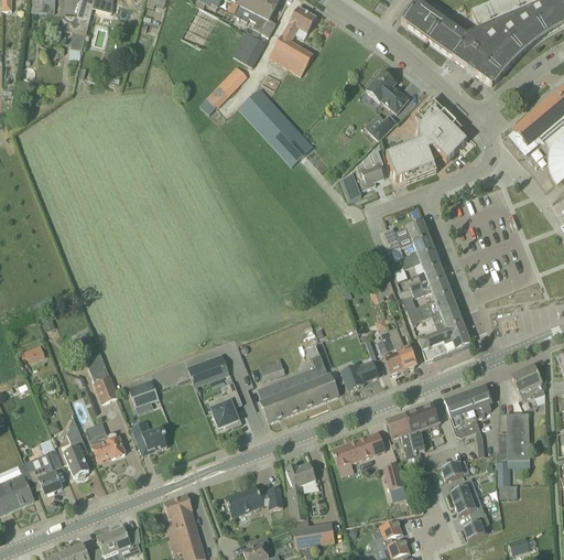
[(1,0),(1,11),(11,11),(11,0),(1,0)]
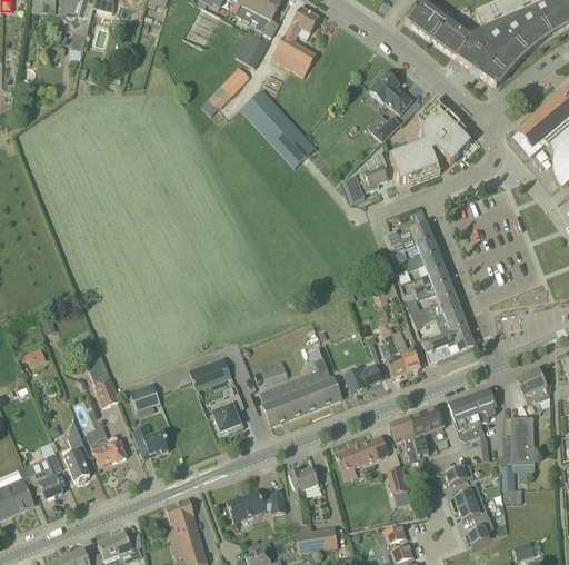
[(31,0),(31,11),(53,12),(55,0),(31,0)]
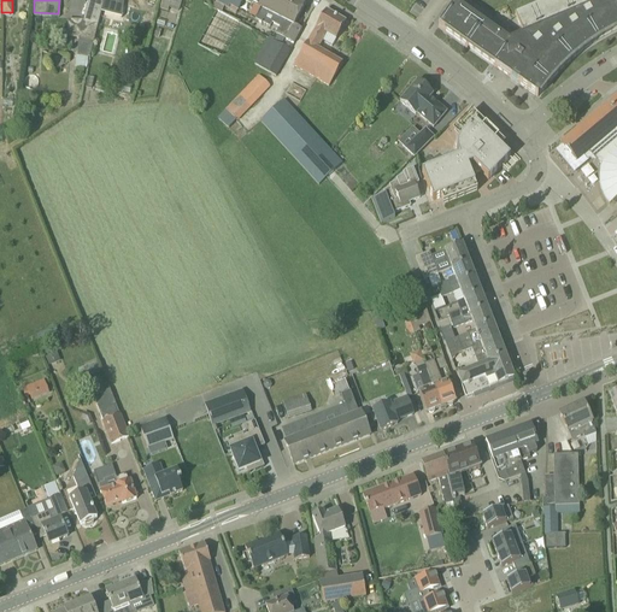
[(77,52),(84,53),(90,53),(100,12),(103,5),(104,0),(87,0),(83,17),(78,35),(77,52)]
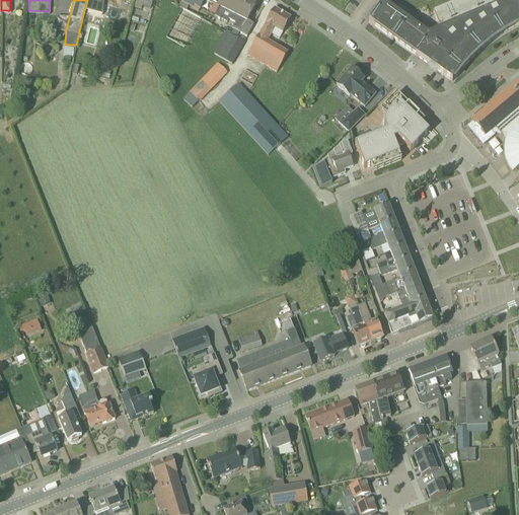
[(209,0),(218,5),(220,0),(195,0),(193,5),(199,8),(204,0),(209,0)]
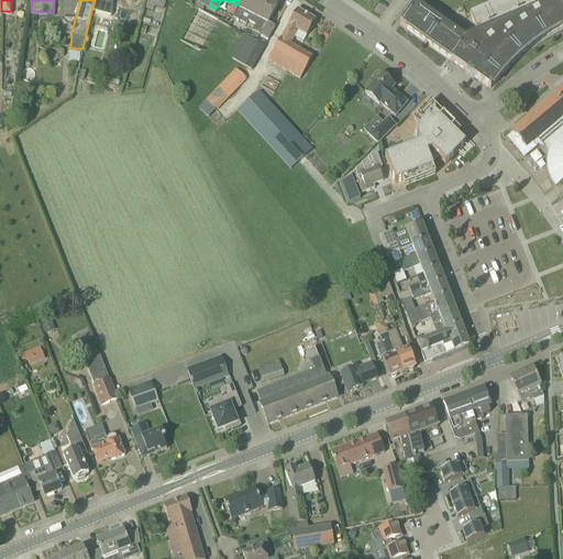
[(239,0),(236,6),(238,6),(233,14),(246,21),(247,18),(255,21),(255,22),(256,20),(257,20),(266,0),(239,0)]
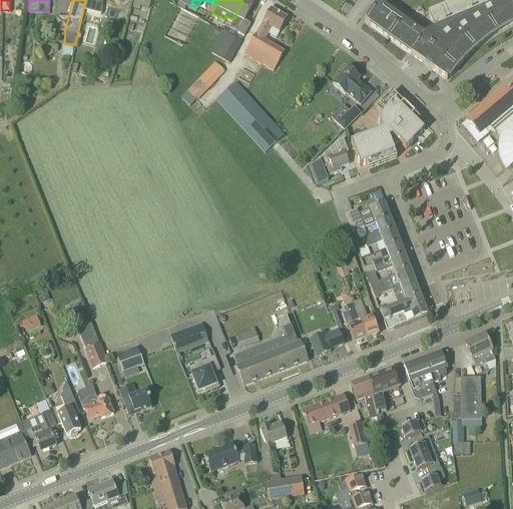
[(236,29),(243,33),(247,26),(250,21),(244,18),(253,0),(242,0),(234,18),(233,18),(232,20),(232,19),(229,25),(236,29)]
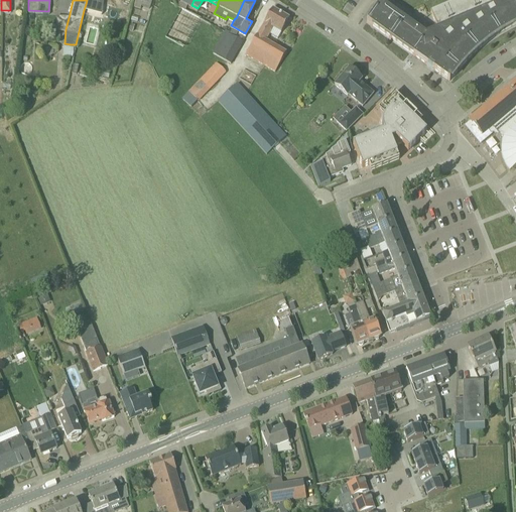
[(459,67),(460,65),(468,56),(477,47),(478,46),(488,38),(500,30),(511,24),(515,21),(515,0),(450,0),(430,9),(438,26),(425,32),(385,3),(387,1),(386,0),(377,0),(376,1),(378,3),(367,19),(449,78),(459,67)]
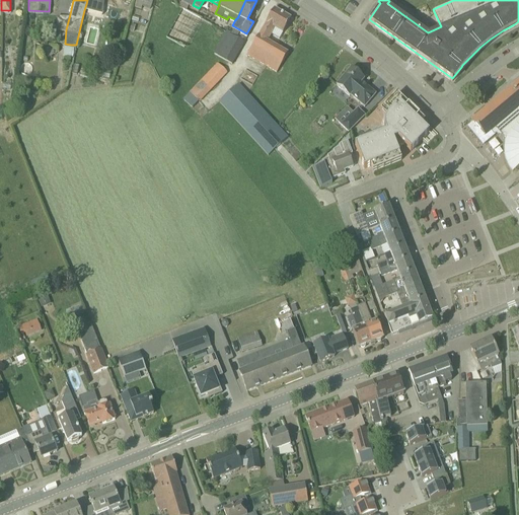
[(184,44),(199,14),(179,5),(165,33),(184,44)]
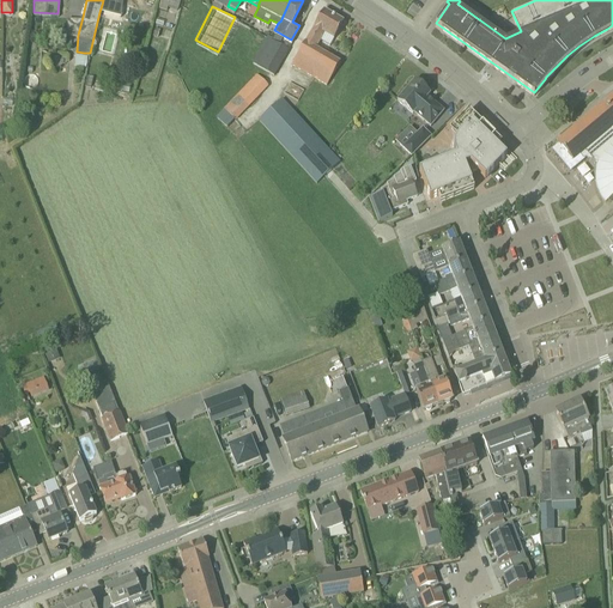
[(329,42),(334,35),(344,18),(323,6),(305,38),(303,42),(291,61),(314,74),(317,77),(327,81),(337,66),(340,59),(315,44),(320,36),(329,42)]
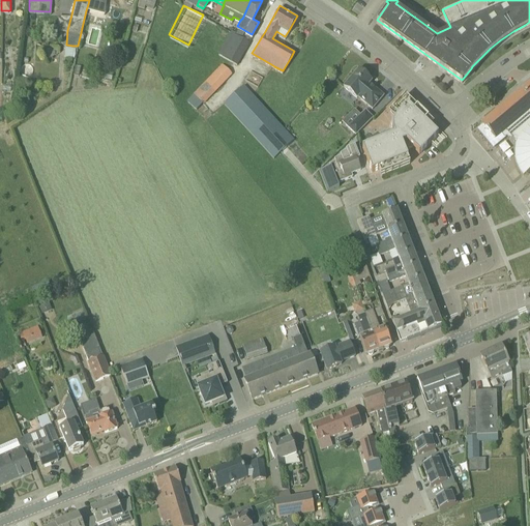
[(237,62),(248,39),(229,29),(216,52),(237,62)]
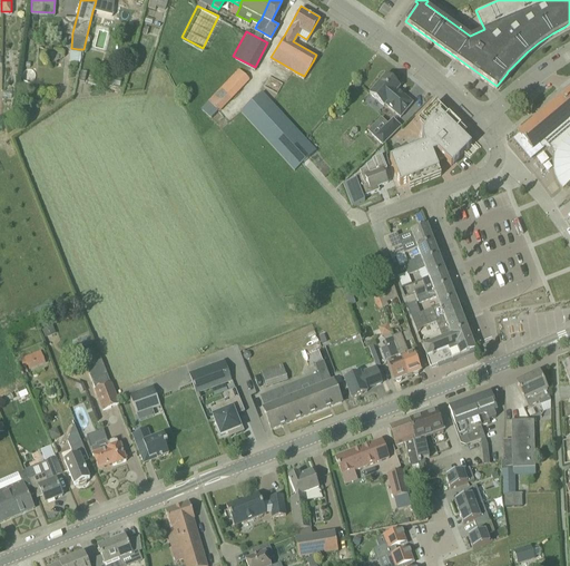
[(249,76),(239,66),(208,99),(209,99),(203,107),(212,115),(218,108),(219,109),(249,76)]
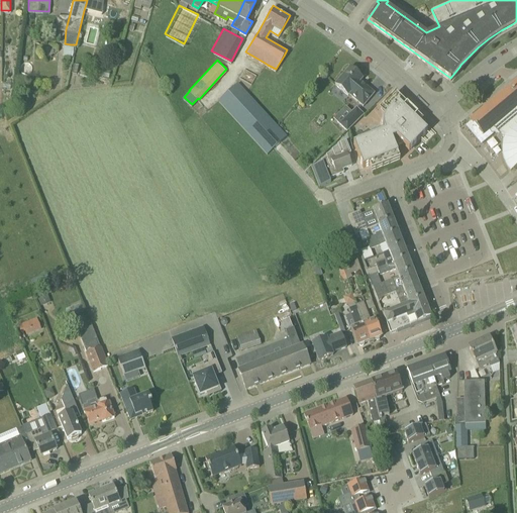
[(349,91),(364,103),(375,90),(360,79),(363,76),(349,65),(335,82),(348,92),(349,91)]
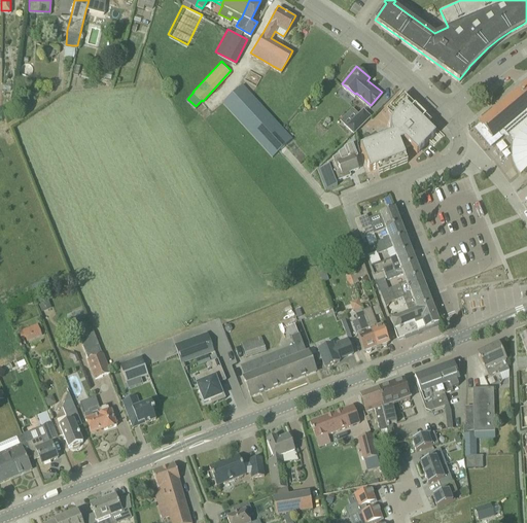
[(490,144),(492,143),(503,133),(508,129),(510,131),(516,134),(514,137),(513,141),(513,145),(512,149),(513,154),(514,159),(515,163),(518,166),(521,171),(526,165),(526,78),(494,106),(484,115),(482,116),(479,119),(481,121),(476,126),(490,144)]
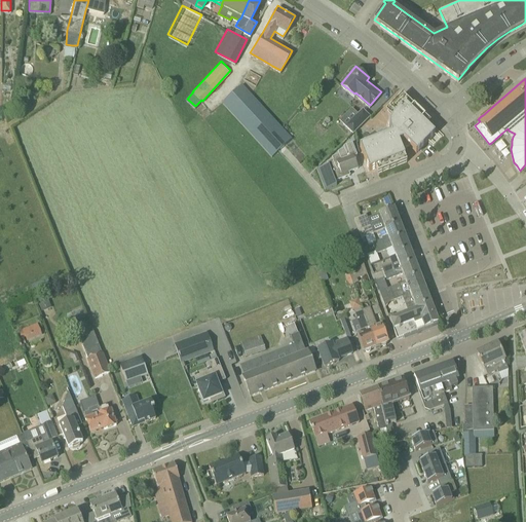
[(292,137),(252,92),(241,82),(222,100),(272,154),(292,137)]
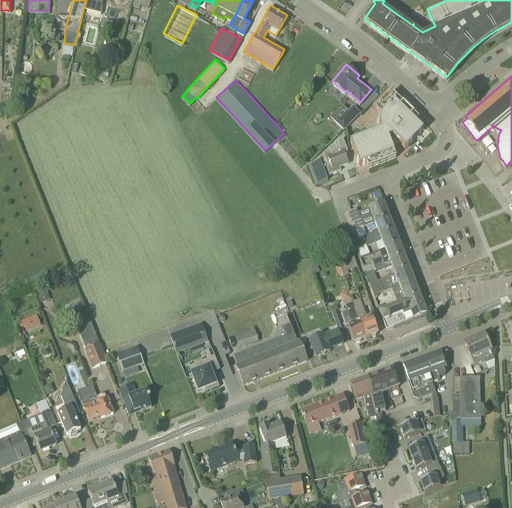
[(359,163),(394,149),(391,140),(394,139),(396,137),(405,146),(424,127),(406,110),(409,106),(392,89),(383,98),(389,104),(384,109),(387,111),(385,113),(383,110),(381,113),(380,115),(379,118),(379,121),(380,124),(383,123),(384,126),(350,140),(359,163)]
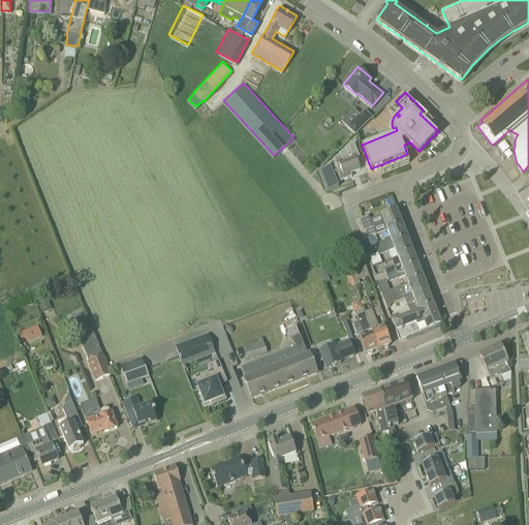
[(355,131),(371,115),(372,115),(364,107),(356,115),(347,124),(355,131)]
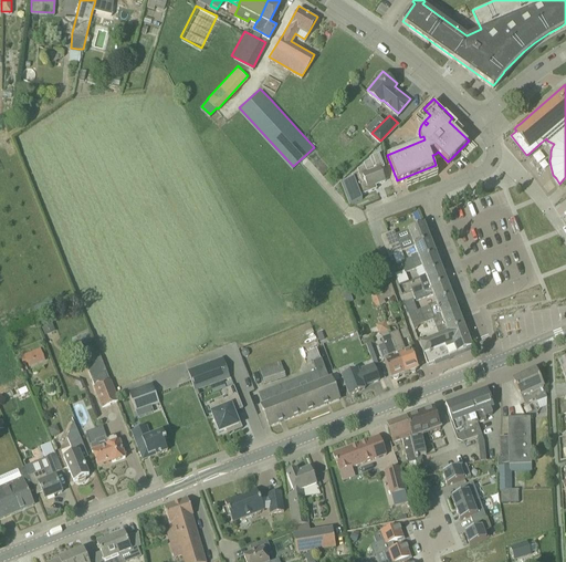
[(352,172),(353,175),(341,179),(349,201),(363,196),(360,193),(377,186),(376,181),(379,180),(385,178),(380,166),(385,164),(379,151),(369,154),(371,157),(364,160),(365,163),(357,166),(358,169),(352,172)]
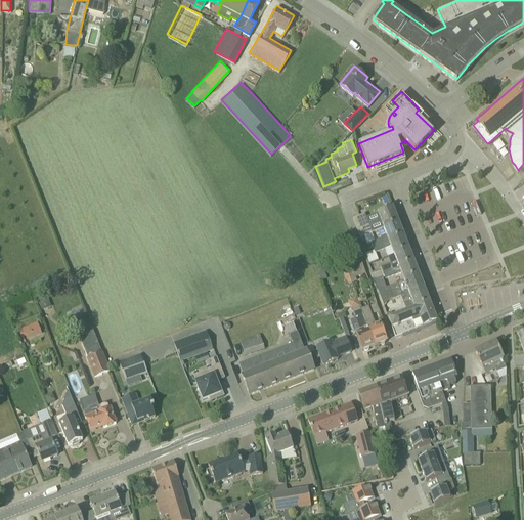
[(378,210),(384,225),(399,220),(393,204),(378,210)]
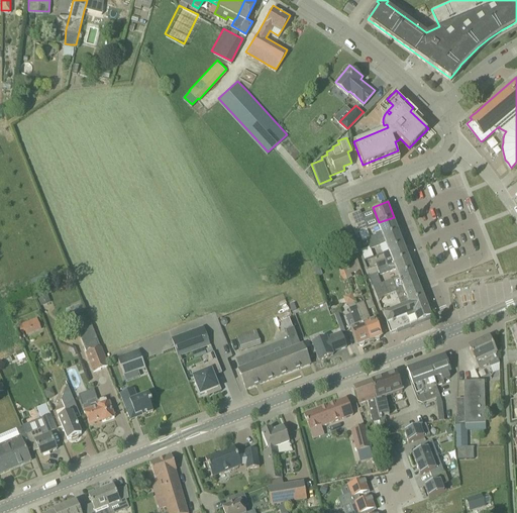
[(368,227),(364,217),(359,208),(348,212),(351,222),(355,231),(359,230),(364,228),(368,227)]
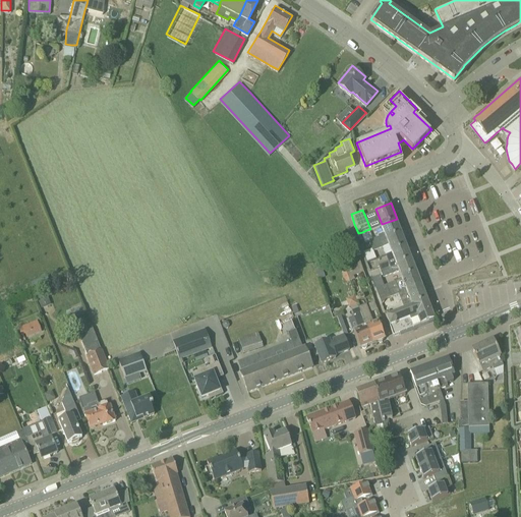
[(368,238),(370,243),(402,231),(397,219),(382,224),(385,230),(378,233),(379,234),(369,238),(366,230),(362,232),(364,238),(366,239),(368,238)]
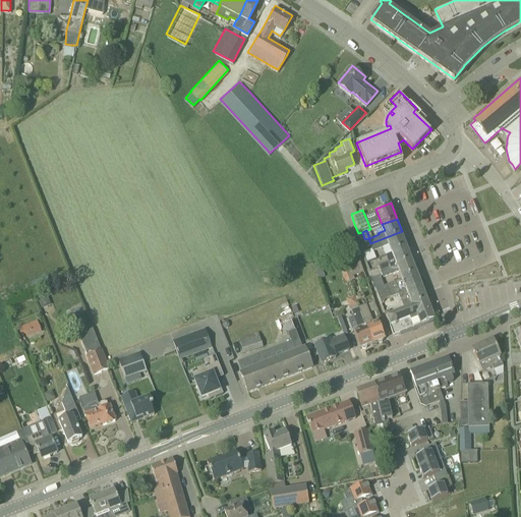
[(389,242),(392,249),(407,244),(402,231),(370,243),(372,248),(389,242)]
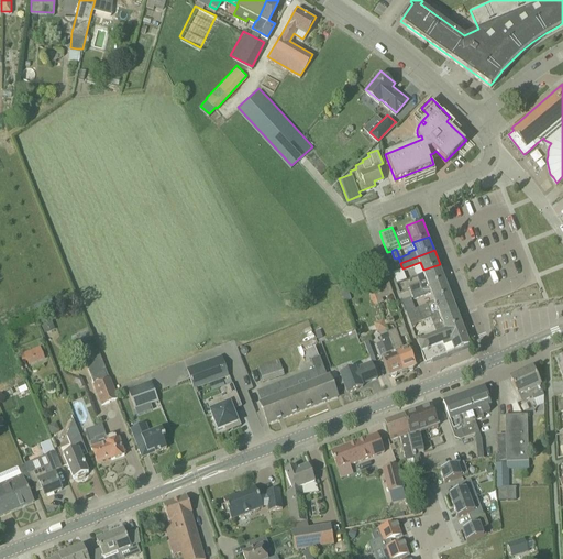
[(440,264),(423,270),(429,284),(445,278),(440,264)]
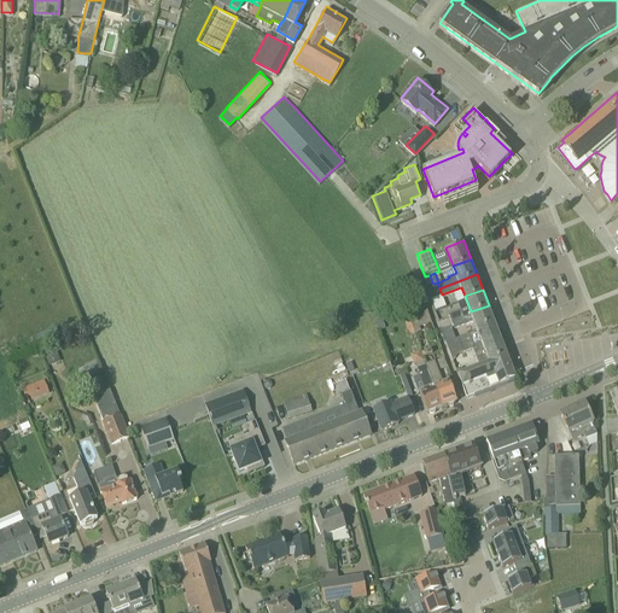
[(425,302),(406,304),(414,330),(418,338),(420,337),(417,330),(420,328),(419,323),(431,319),(425,302)]
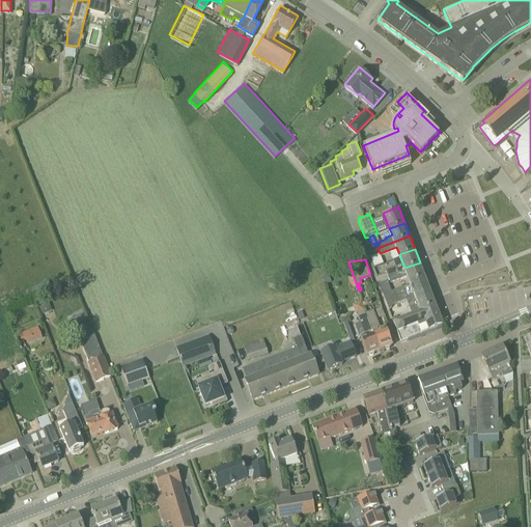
[(425,275),(420,262),(404,268),(398,271),(397,271),(399,276),(407,273),(410,281),(417,278),(425,275)]
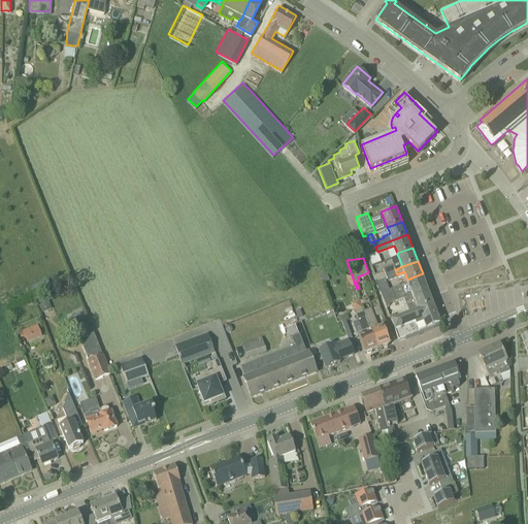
[(384,266),(386,272),(396,269),(393,262),(384,266)]
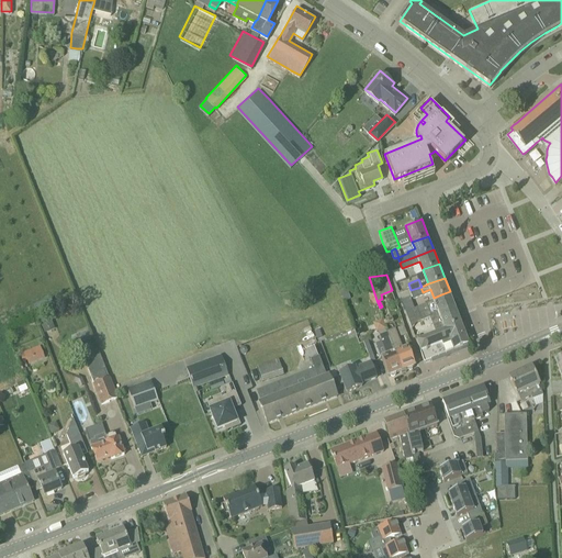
[(341,289),(340,290),(344,298),(345,298),(350,296),(347,287),(341,289)]
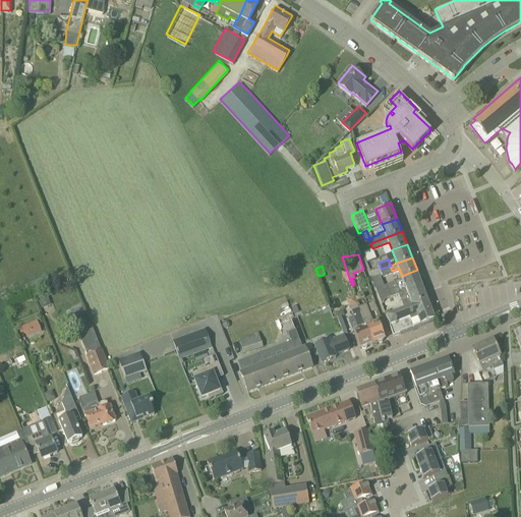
[(390,266),(381,269),(383,274),(392,271),(390,266)]
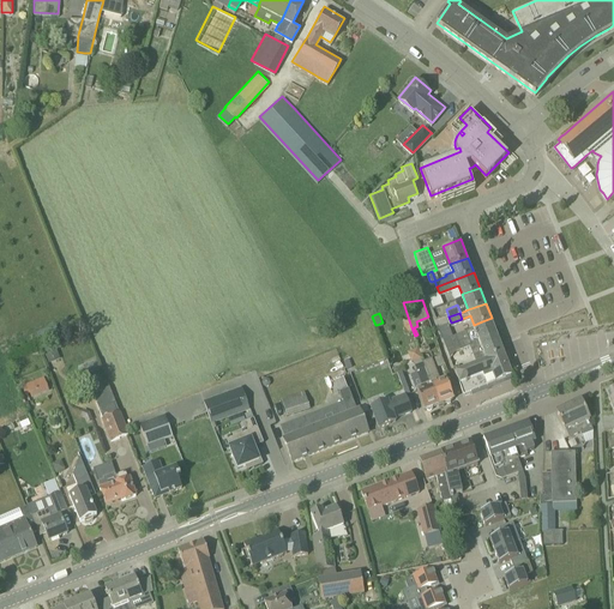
[(469,343),(476,361),(504,350),(492,318),(482,321),(474,325),(452,333),(444,337),(443,337),(450,355),(456,349),(469,343)]
